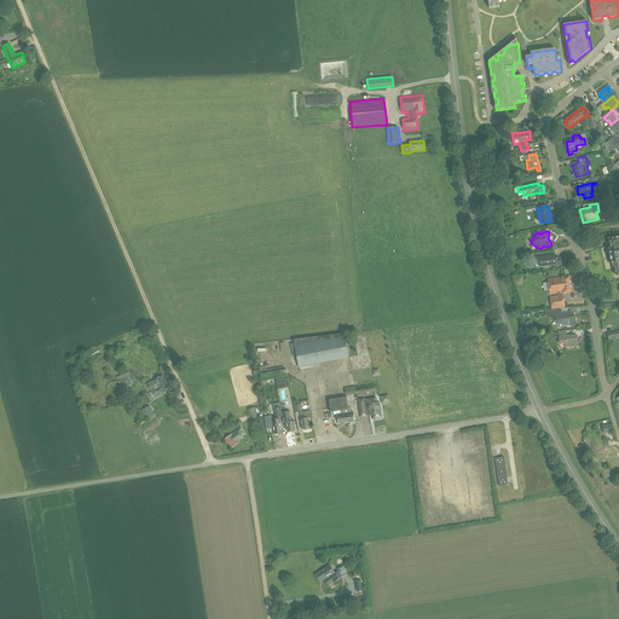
[(608,238),(611,247),(618,243),(618,235),(618,233),(613,235),(614,237),(608,238)]
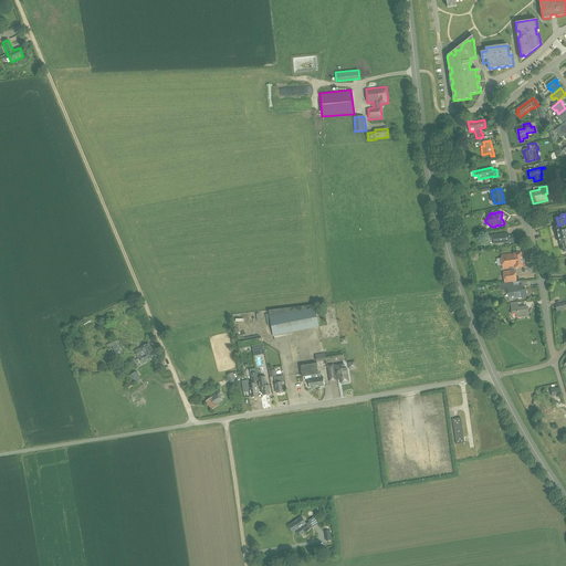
[(494,240),(494,243),(509,241),(510,243),(514,242),(513,236),(509,236),(509,233),(488,236),(489,241),(494,240)]
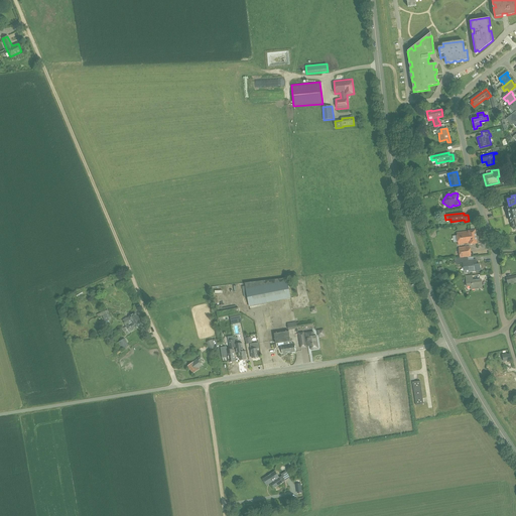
[(464,244),(465,245),(468,245),(469,243),(470,243),(471,244),(477,243),(475,230),(469,231),(457,233),(459,245),(464,244)]
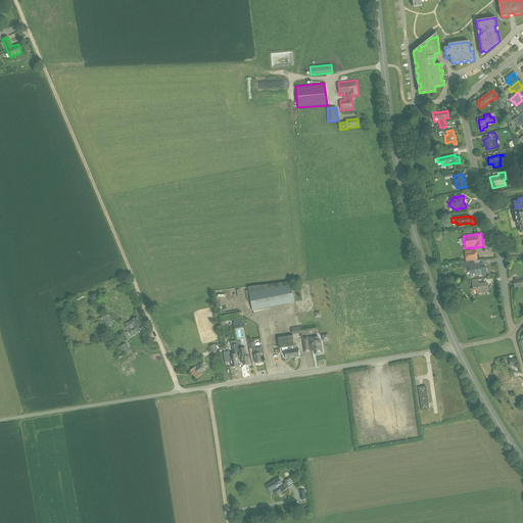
[(465,250),(466,260),(478,259),(476,249),(465,250)]
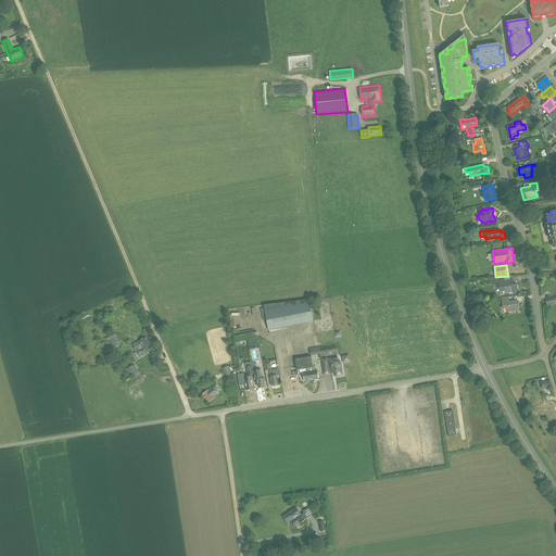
[(503,291),(504,291),(504,293),(517,292),(517,285),(514,285),(514,280),(498,281),(498,278),(491,279),(491,283),(498,282),(500,293),(503,293),(503,291)]
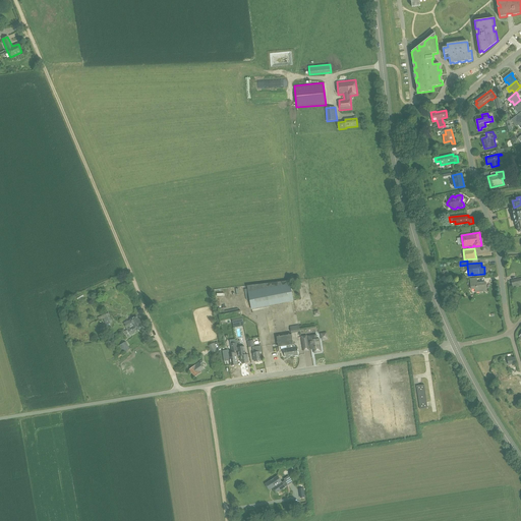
[(475,288),(475,292),(487,291),(485,282),(477,283),(476,278),(470,279),(471,289),(475,288)]
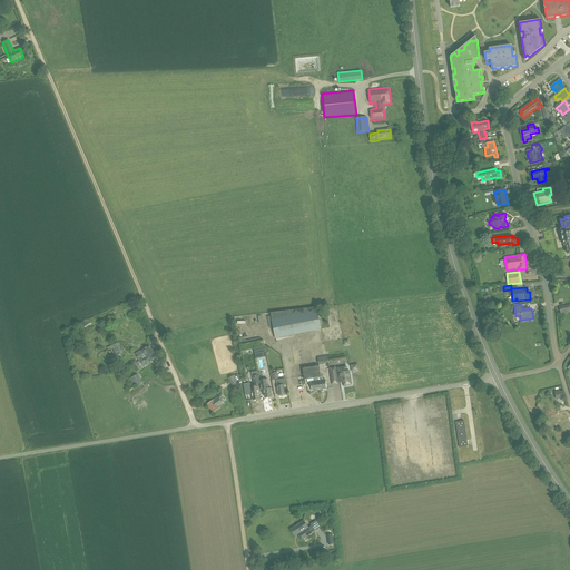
[(569,304),(559,307),(561,315),(569,312),(569,304)]
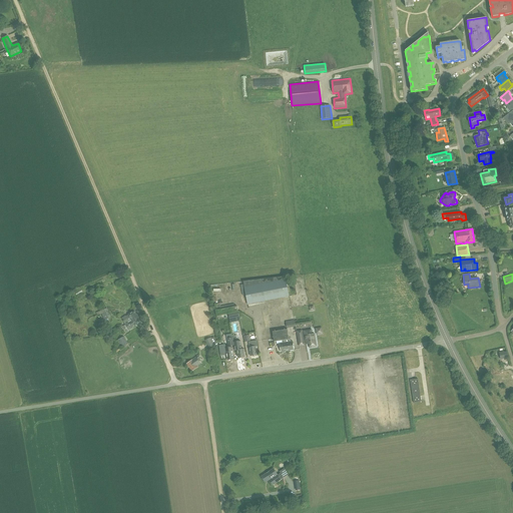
[(245,295),(247,305),(290,297),(286,277),(243,282),(243,285),(240,285),(242,296),(245,295)]
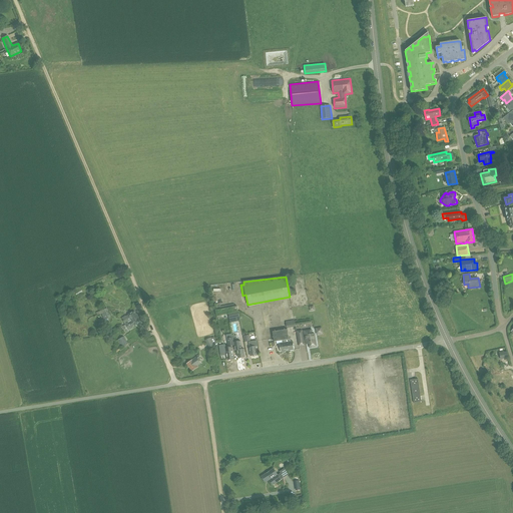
[(228,314),(229,319),(239,317),(238,312),(237,306),(235,307),(234,304),(220,307),(220,304),(215,305),(216,310),(215,311),(216,316),(228,314)]
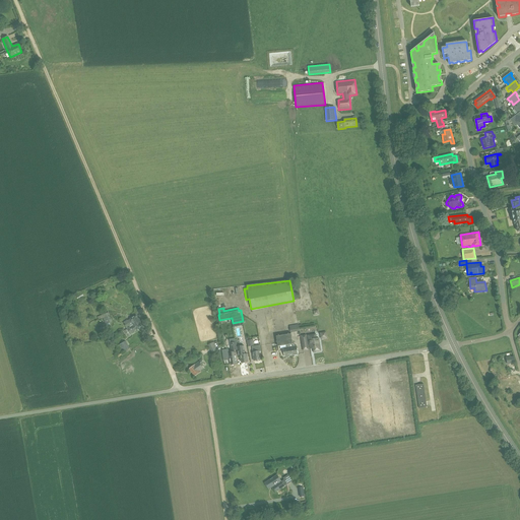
[(104,318),(108,326),(111,325),(110,323),(113,322),(109,312),(100,316),(98,317),(100,320),(101,319),(104,318)]
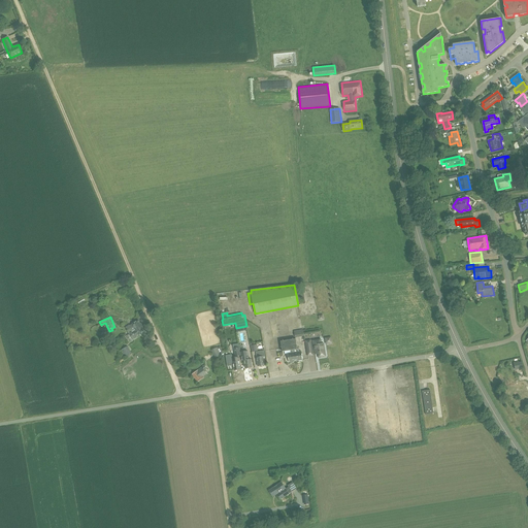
[(129,333),(142,326),(138,321),(135,323),(134,321),(131,323),(132,324),(130,326),(129,325),(126,327),(129,333)]
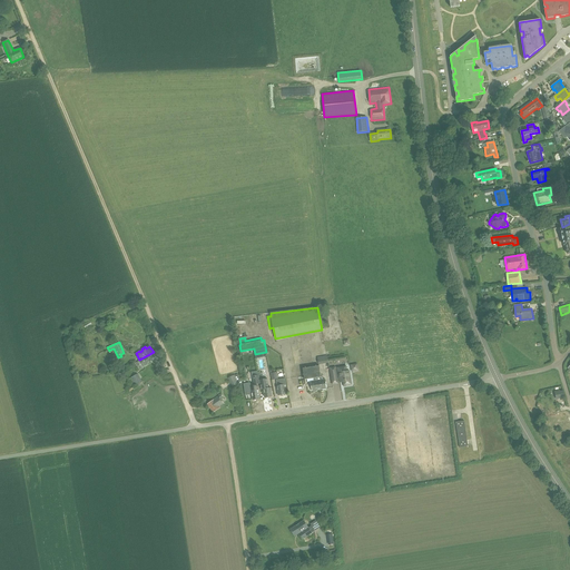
[(141,364),(144,366),(148,364),(147,363),(157,357),(154,352),(139,360),(140,361),(135,363),(137,366),(141,364)]
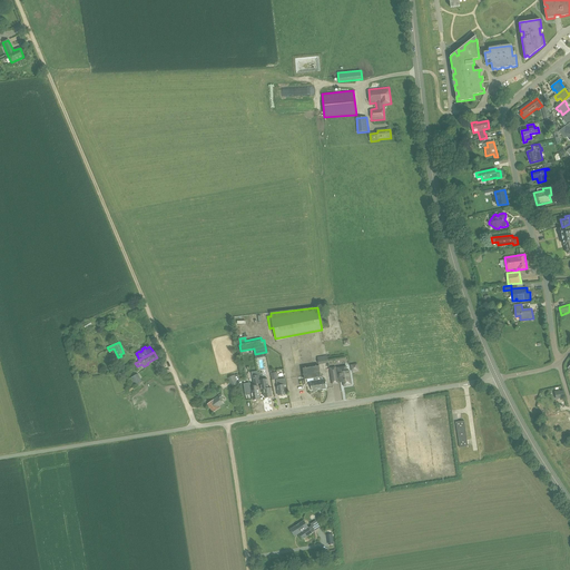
[(320,365),(303,369),(305,380),(314,379),(317,377),(321,377),(320,365)]
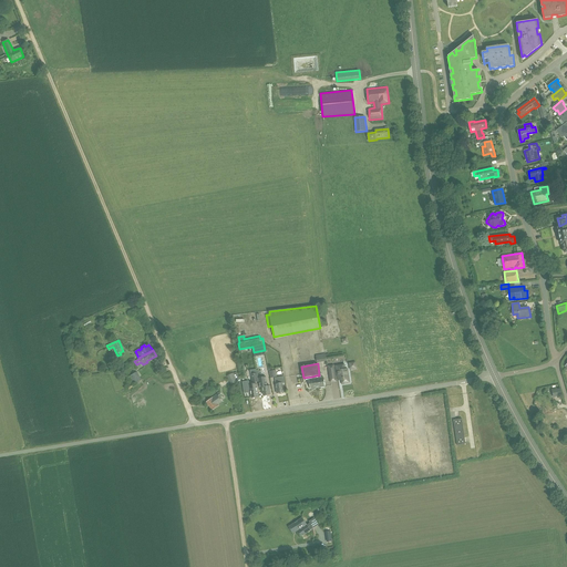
[(333,366),(328,367),(330,379),(336,379),(336,377),(338,377),(339,381),(339,379),(341,379),(342,384),(348,383),(347,375),(348,375),(348,370),(344,370),(343,366),(336,367),(337,368),(333,368),(333,366)]
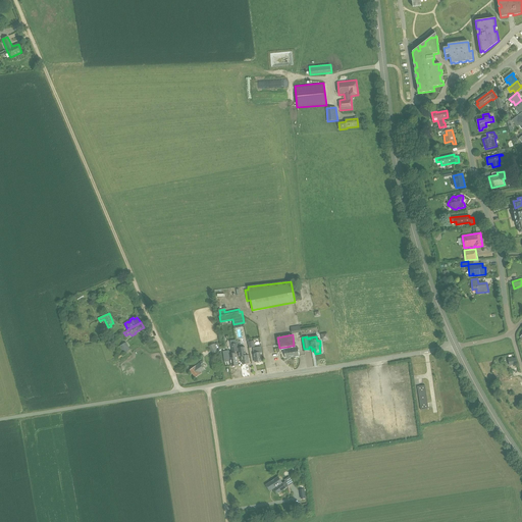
[(242,357),(243,364),(249,363),(248,356),(247,356),(247,353),(246,347),(242,347),(241,344),(239,344),(239,341),(237,341),(238,352),(240,358),(242,357)]
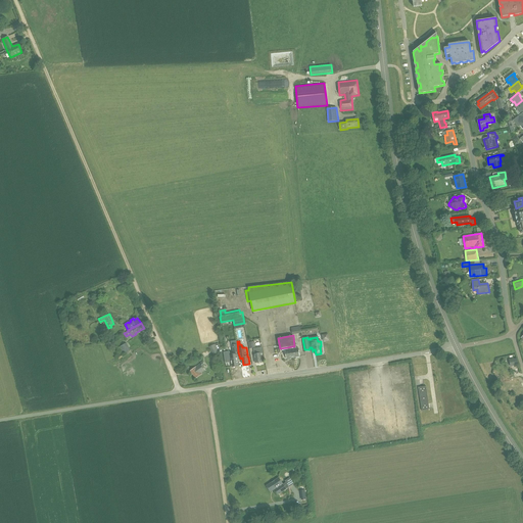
[(120,347),(124,354),(131,350),(127,343),(120,347)]
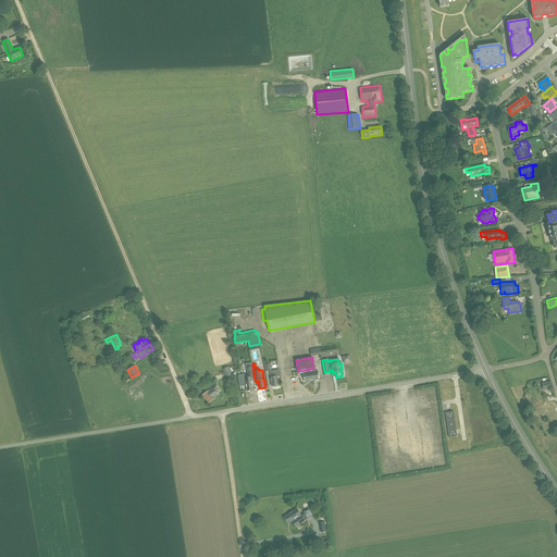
[(223,370),(227,379),(234,375),(236,374),(233,366),(230,367),(223,370)]
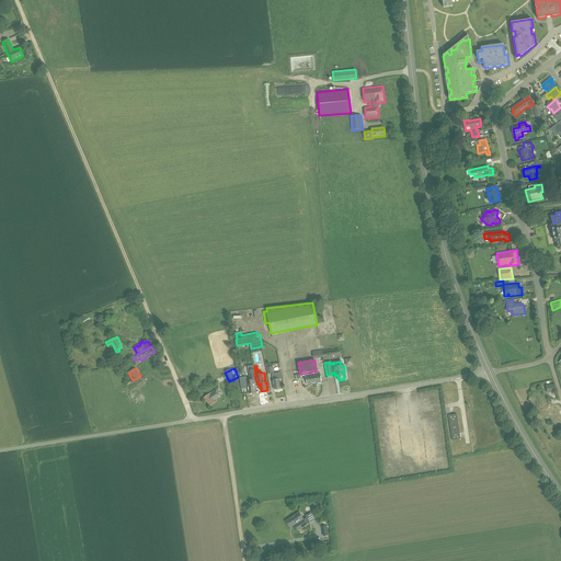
[(316,371),(312,371),(315,384),(321,382),(320,374),(318,374),(318,370),(316,371)]
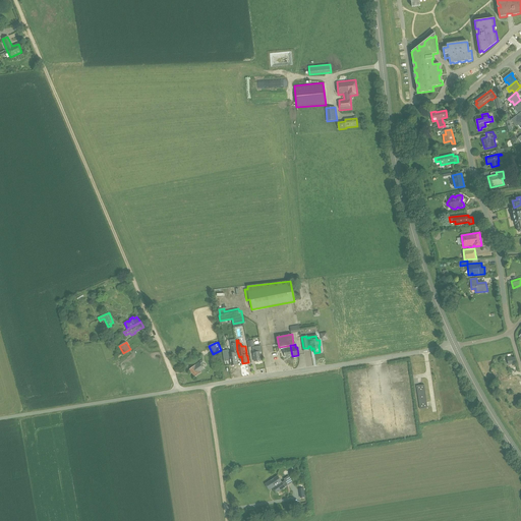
[(229,353),(231,365),(237,364),(235,352),(229,353)]
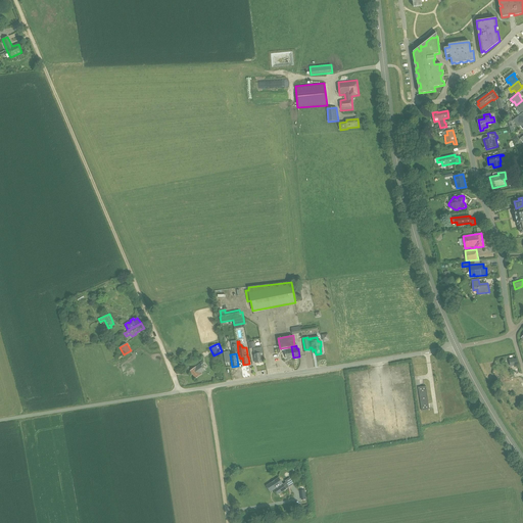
[(190,371),(196,379),(201,375),(200,374),(205,370),(202,366),(204,364),(203,362),(195,367),(190,371)]
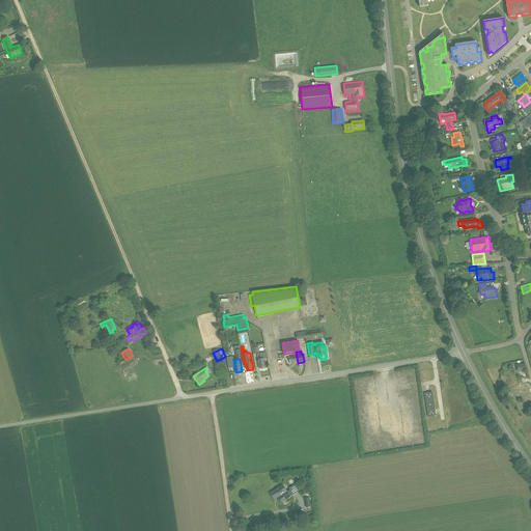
[(432,392),(425,393),(428,416),(437,415),(432,392)]
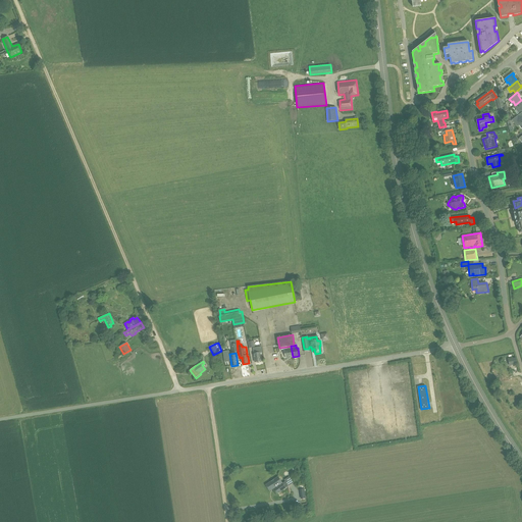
[(273,488),(277,493),(289,485),(285,481),(282,483),(278,477),(267,484),(271,489),(273,488)]
